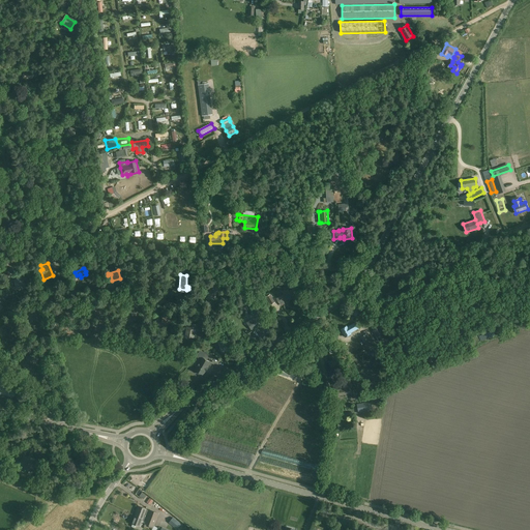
[(23,281),(20,282),(20,278),(13,281),(16,287),(21,286),(22,289),(26,288),(23,281)]
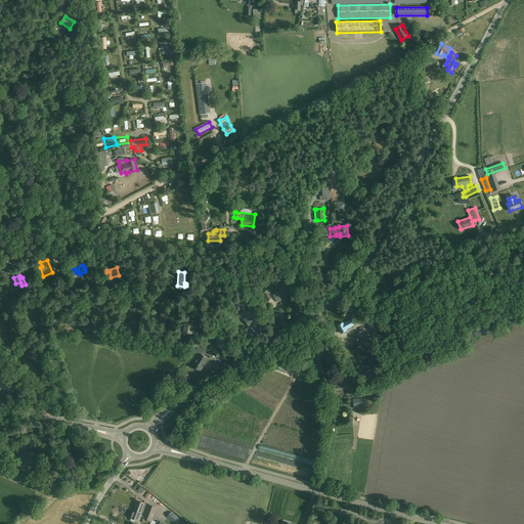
[(212,295),(218,285),(211,280),(206,291),(212,295)]
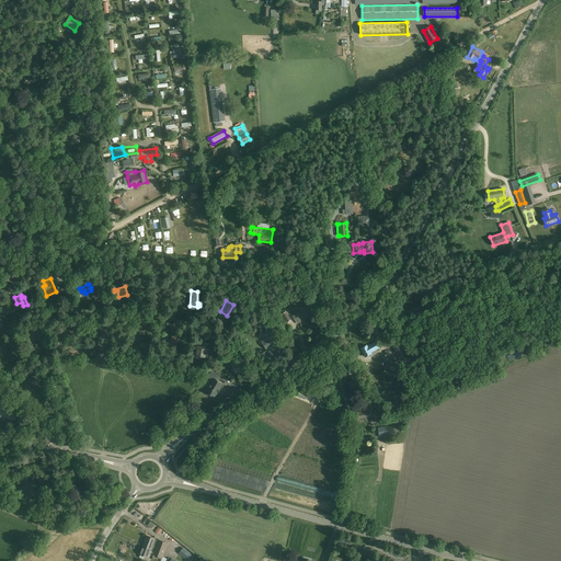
[(305,320),(313,315),(309,307),(306,308),(305,307),(302,308),(301,307),(298,308),(300,311),(293,317),(297,323),(301,321),(300,320),(304,318),(305,320)]
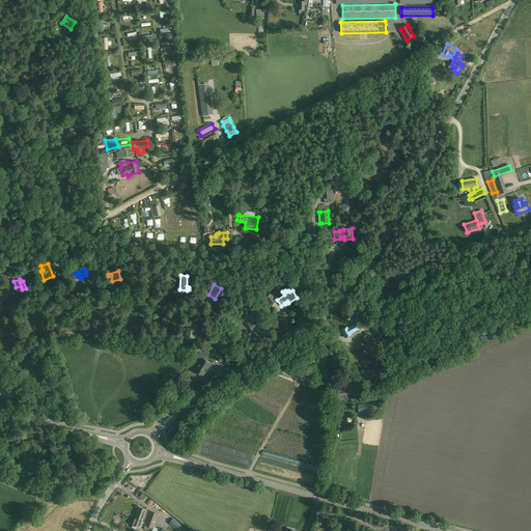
[(387,295),(389,300),(401,296),(399,290),(391,294),(387,295)]
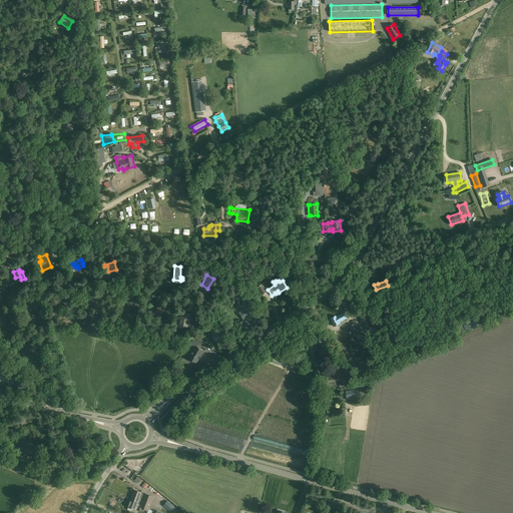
[(258,288),(263,296),(267,293),(262,285),(258,288)]
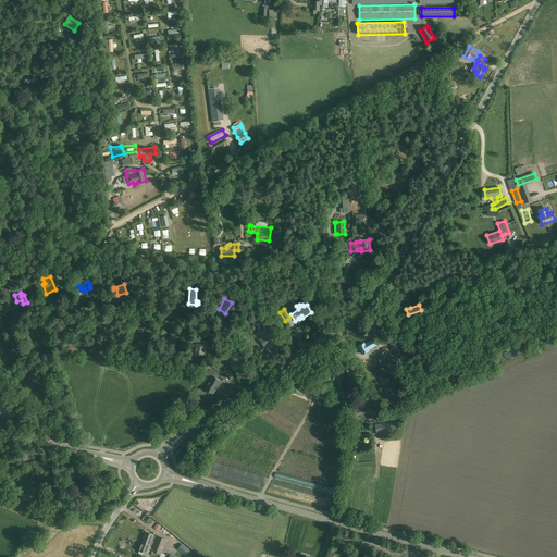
[(143,337),(144,324),(134,323),(133,326),(128,326),(128,333),(138,334),(138,336),(143,337)]
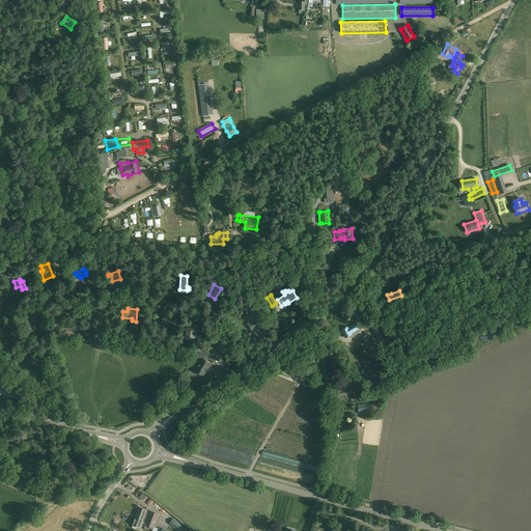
[(253,320),(248,324),(252,330),(260,325),(261,310),(254,309),(253,320)]
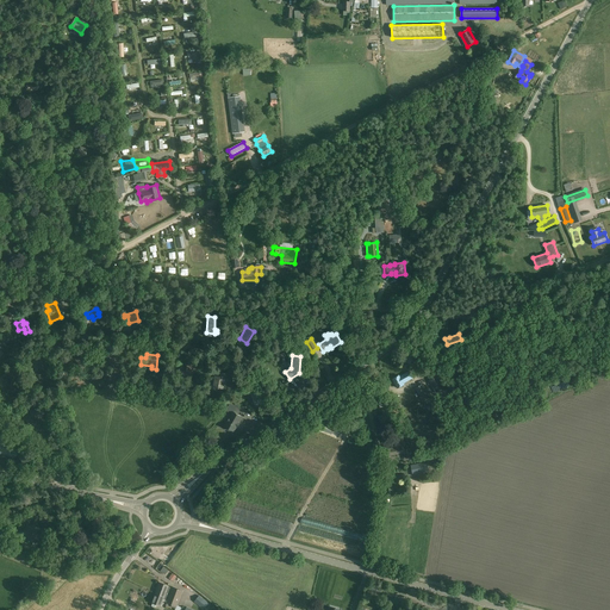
[(31,368),(48,368),(47,356),(30,356),(31,368)]
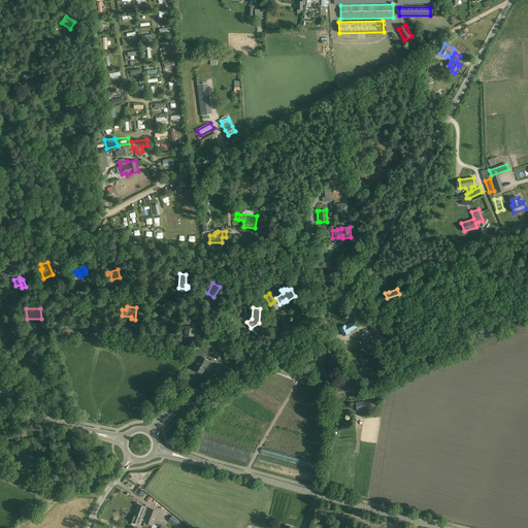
[(173,315),(162,314),(161,323),(167,323),(167,322),(172,323),(173,315)]
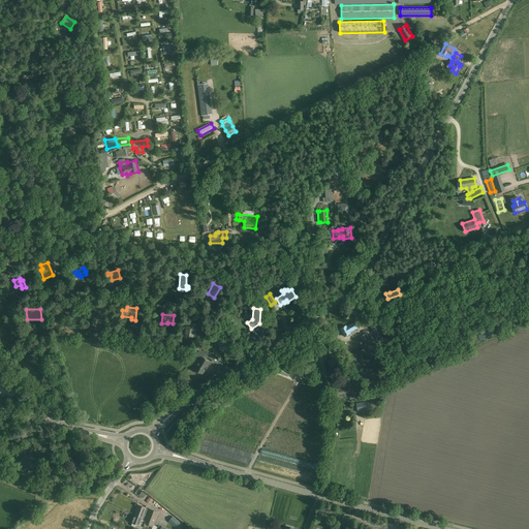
[(186,333),(193,335),(195,324),(188,322),(186,333)]
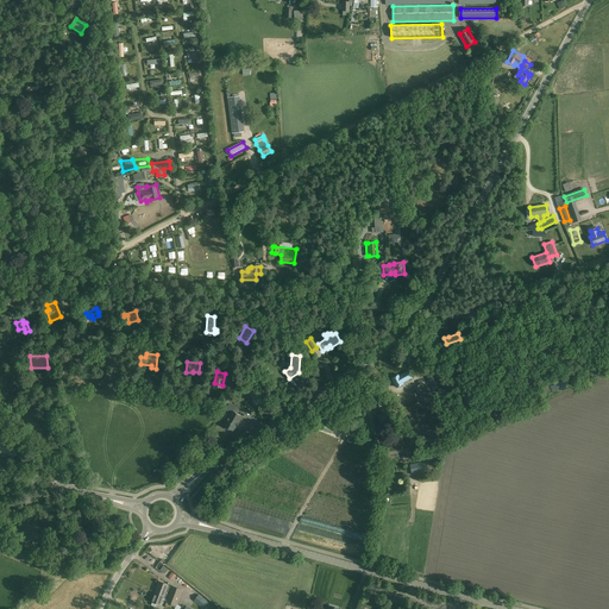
[(397,388),(403,384),(402,383),(413,377),(409,371),(400,376),(399,375),(393,378),(397,388)]
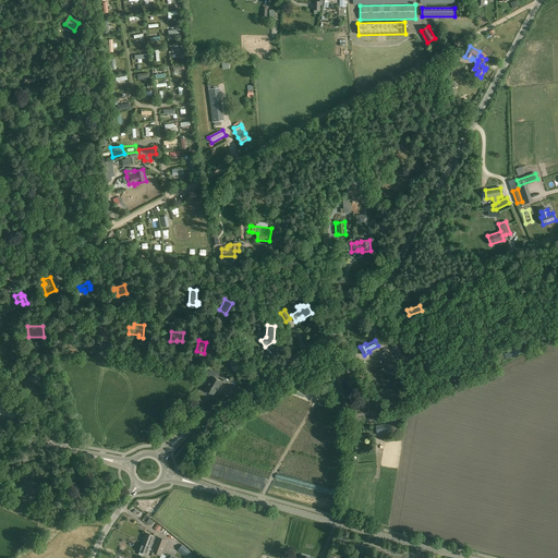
[(407,355),(400,344),(392,349),(399,360),(407,355)]
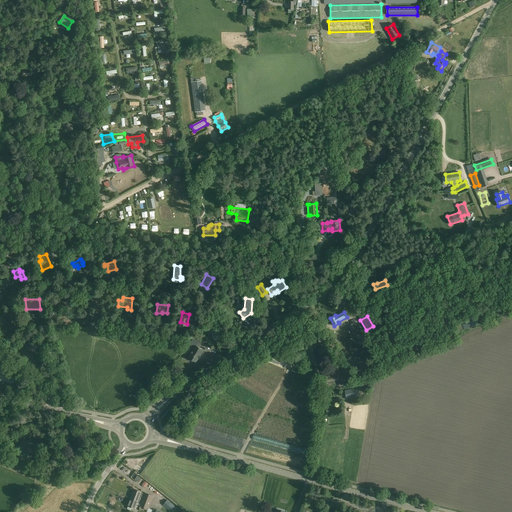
[(5,318),(8,328),(13,327),(11,317),(5,318)]
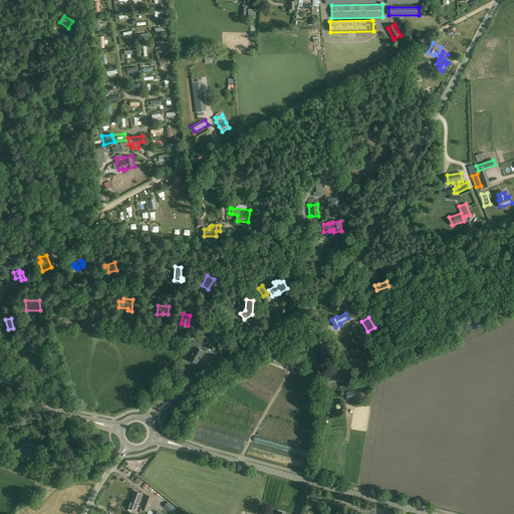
[(349,327),(355,338),(362,334),(356,323),(349,327)]
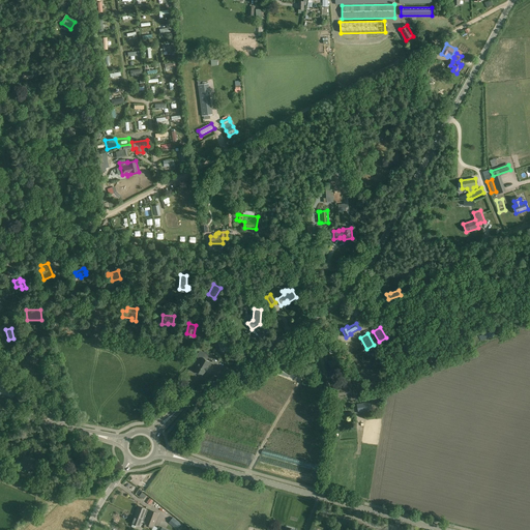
[(228,347),(225,339),(224,339),(224,341),(218,342),(221,349),(228,347)]
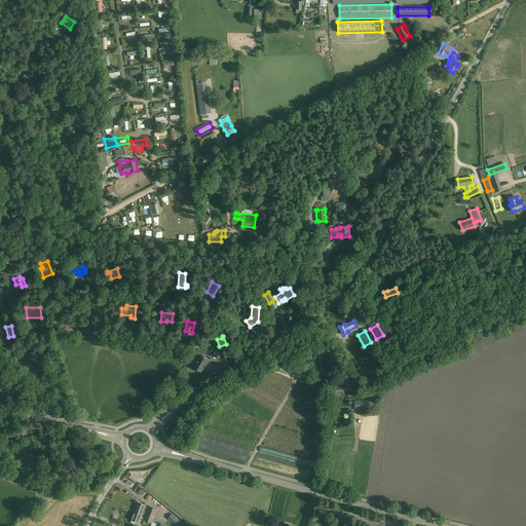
[(197,361),(193,368),(195,369),(195,370),(198,372),(200,372),(201,372),(209,360),(204,358),(208,352),(199,347),(194,352),(198,355),(196,360),(197,361)]
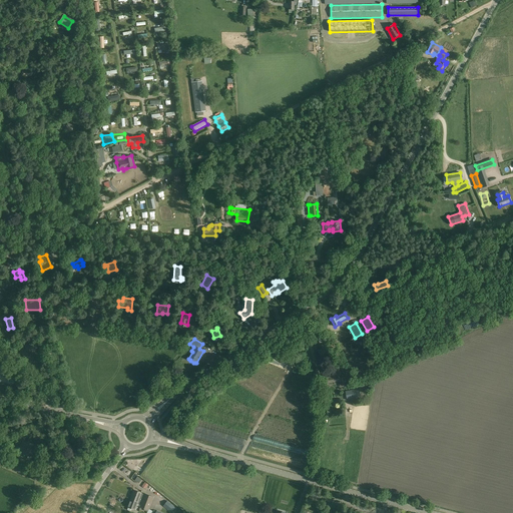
[(327,344),(323,345),(324,346),(323,347),(323,348),(323,349),(319,351),(322,359),(332,356),(329,348),(328,348),(327,344)]
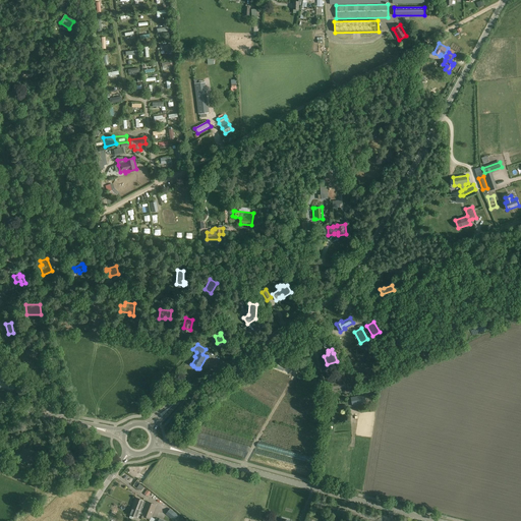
[(298,367),(302,358),(294,354),(290,363),(298,367)]
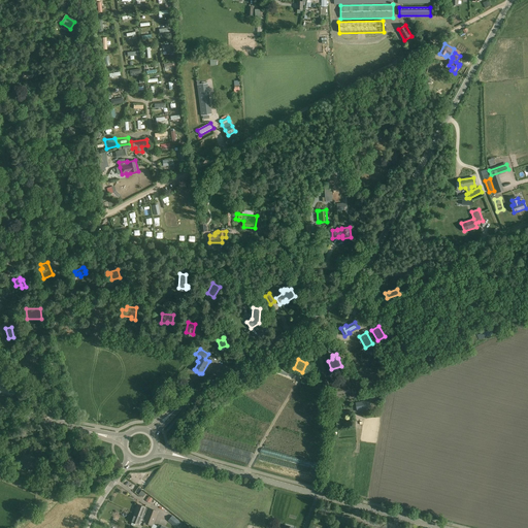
[(351,392),(350,386),(351,386),(350,382),(343,384),(344,386),(338,387),(339,389),(335,390),(336,395),(351,392)]
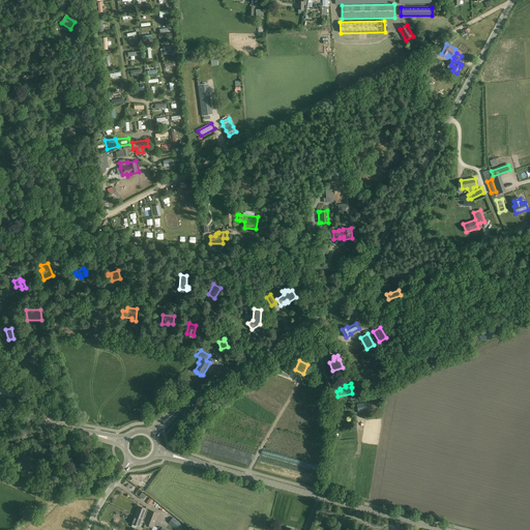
[(358,412),(373,410),(372,402),(357,404),(358,412)]
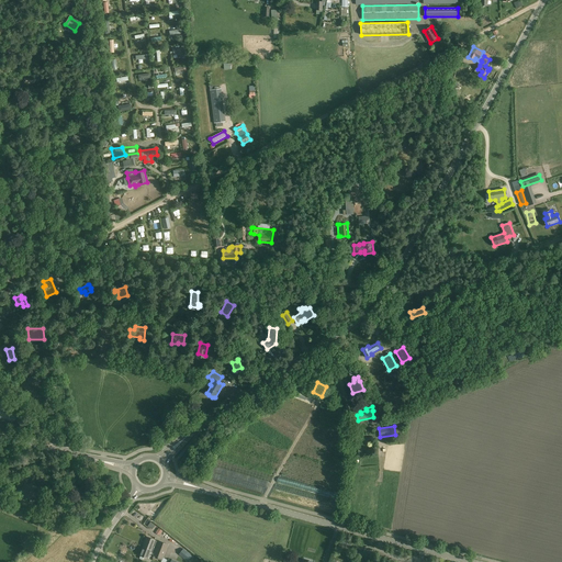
[(26,483),(21,495),(33,499),(38,489),(26,483)]
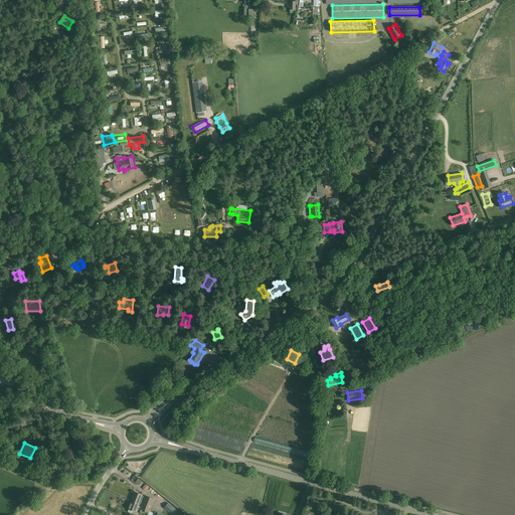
[(143,492),(148,486),(145,483),(140,488),(143,492)]
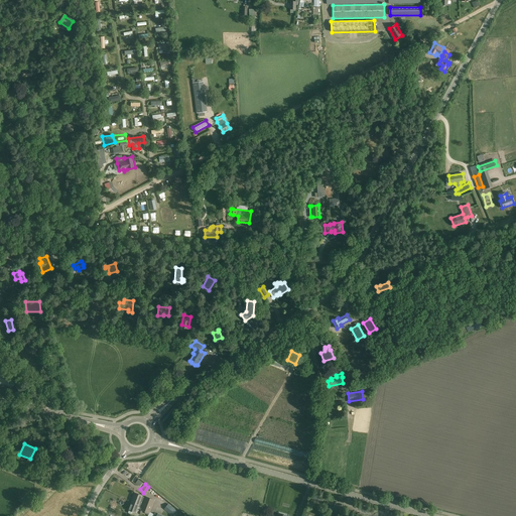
[(139,505),(138,507),(142,508),(141,510),(146,512),(149,513),(149,512),(154,500),(146,497),(146,498),(144,502),(140,501),(142,496),(135,493),(132,501),(133,502),(133,503),(139,505)]
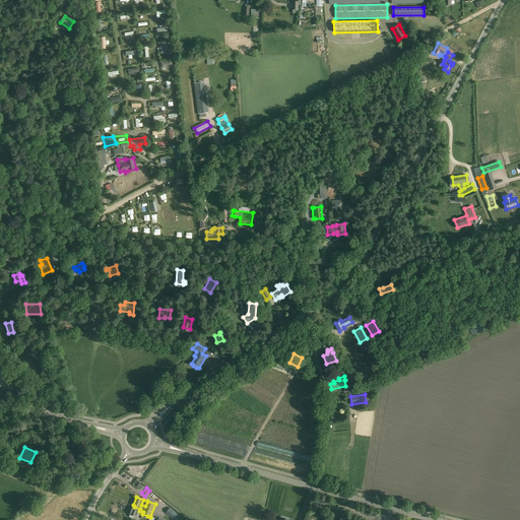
[(312,502),(332,509),(334,504),(314,497),(312,502)]
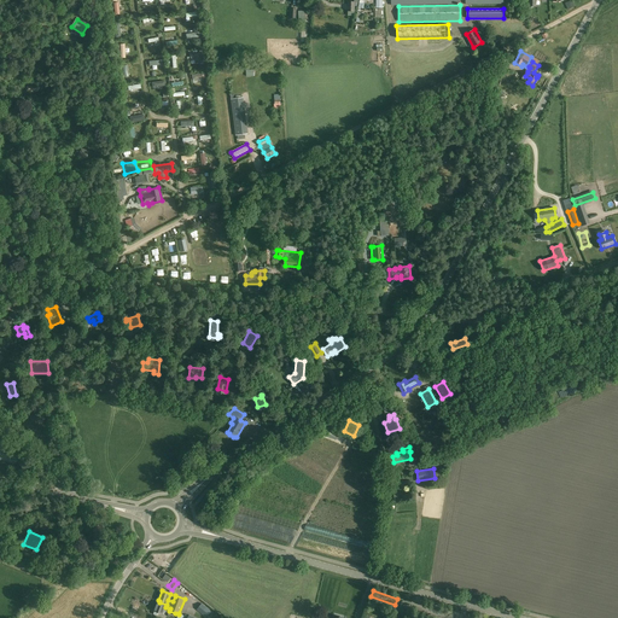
[(157,616),(158,614),(158,612),(163,613),(164,608),(165,607),(167,605),(159,602),(159,601),(158,600),(155,611),(153,613),(155,614),(157,616)]
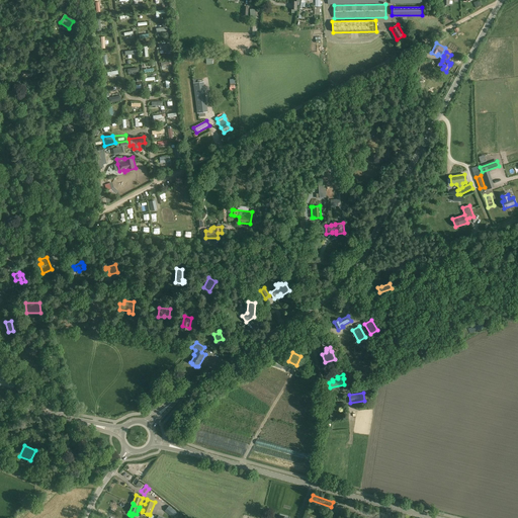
[(165,511),(173,517),(177,512),(169,506),(165,511)]
